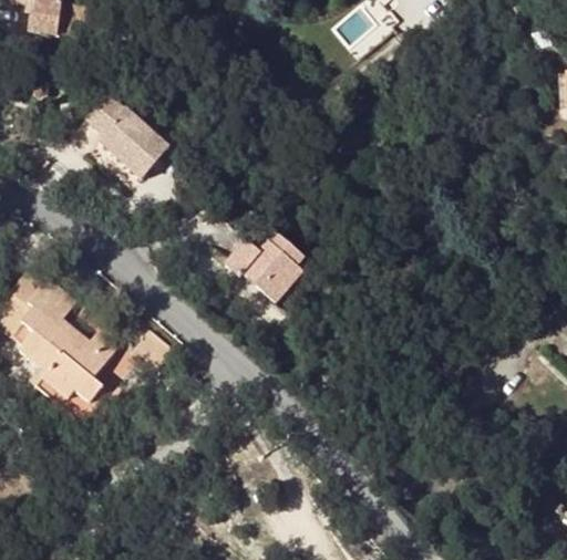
[(30,29),(58,32),(58,29),(62,0),(34,0),(30,29)]
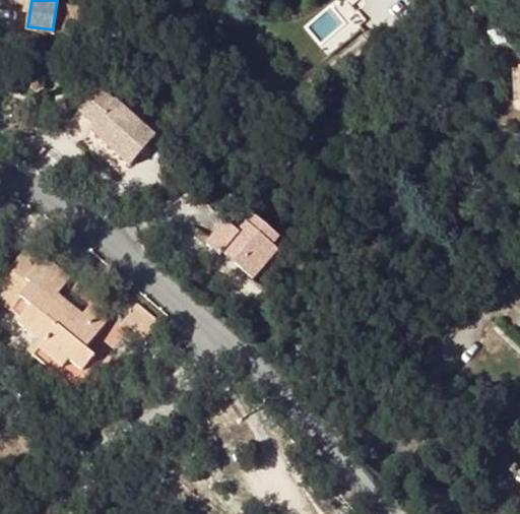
[(77,0),(57,0),(53,26),(74,29),(77,0)]
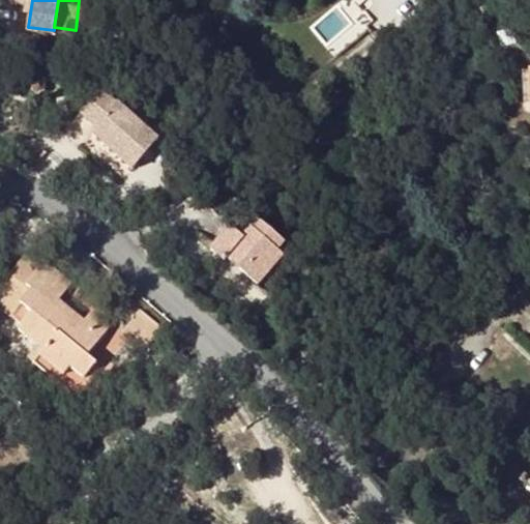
[(92,129),(134,166),(157,138),(101,88),(82,110),(97,124),(92,129)]
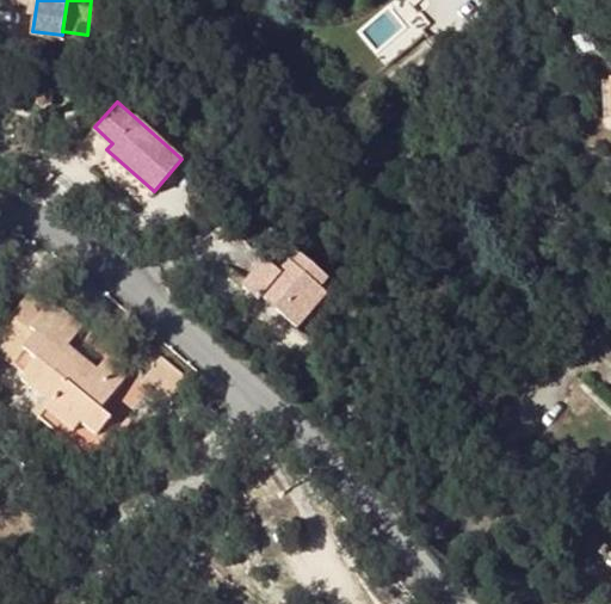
[(227,214),(218,205),(203,215),(215,225),(227,214)]
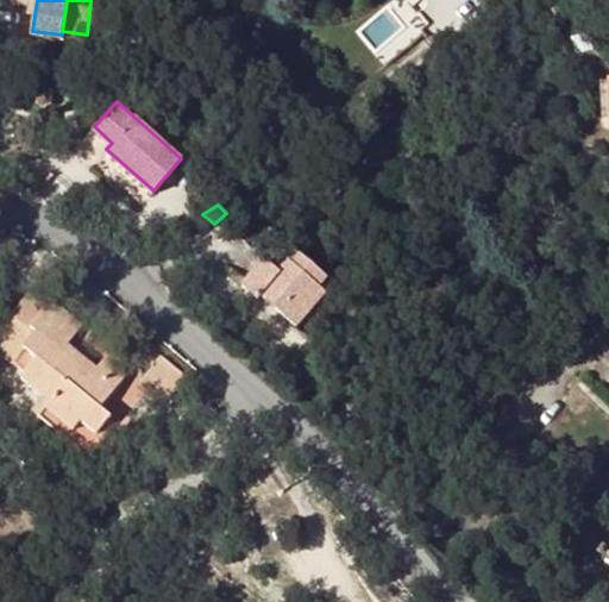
[(280,269),(264,256),(244,280),(259,294),(263,290),(299,321),(327,290),(320,284),(327,276),(296,250),(280,269)]
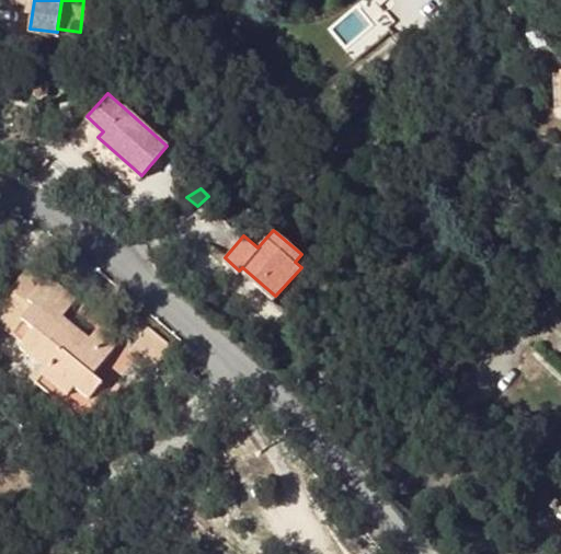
[(27,268),(0,300),(21,316),(33,326),(19,343),(46,366),(41,372),(66,393),(72,384),(88,394),(101,380),(91,372),(113,345),(94,329),(89,335),(79,347),(70,339),(73,335),(55,320),(60,312),(72,298),(45,275),(42,279),(27,268)]
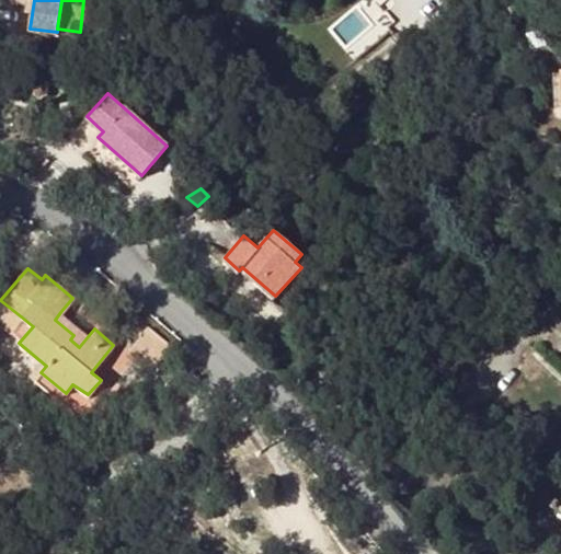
[(70,339),(79,347),(89,335),(60,312),(55,320),(73,335),(70,339)]
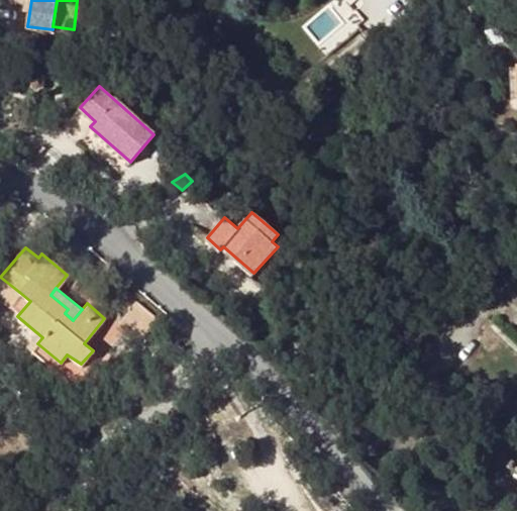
[(128,320),(146,335),(159,319),(138,301),(125,317),(128,320)]
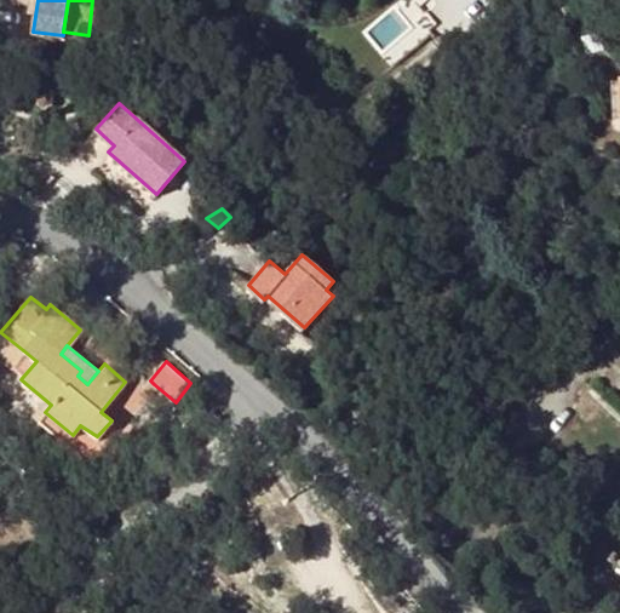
[(45,412),(38,420),(90,463),(120,427),(112,420),(97,436),(80,425),(73,435),(45,412)]
